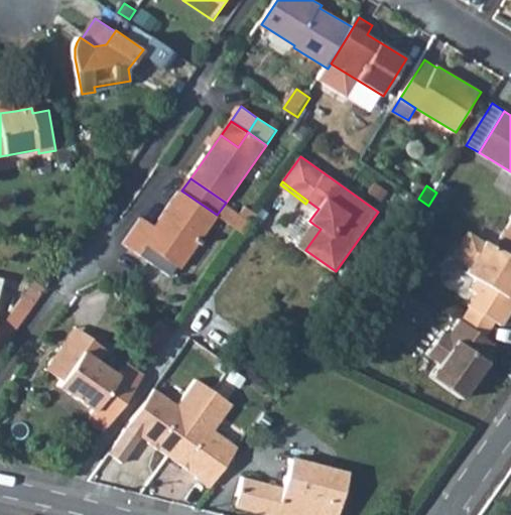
[(144,218),(125,244),(140,254),(147,245),(162,255),(183,269),(218,216),(217,215),(181,190),(156,227),(144,218)]
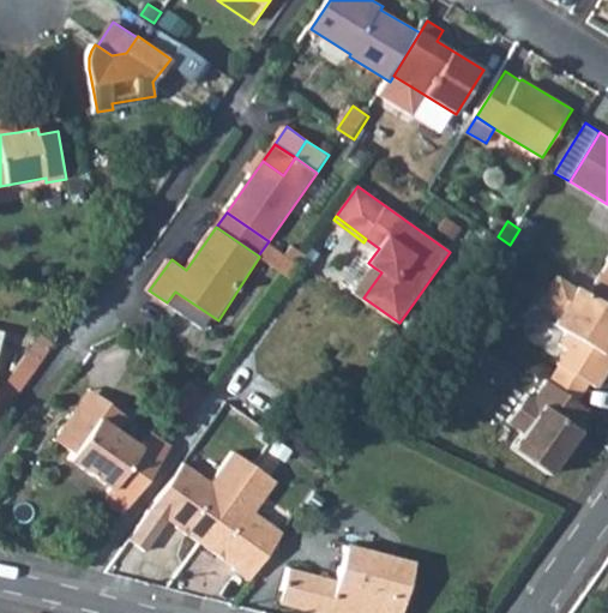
[(301,264),(269,241),(258,256),(259,257),(292,280),(301,264)]
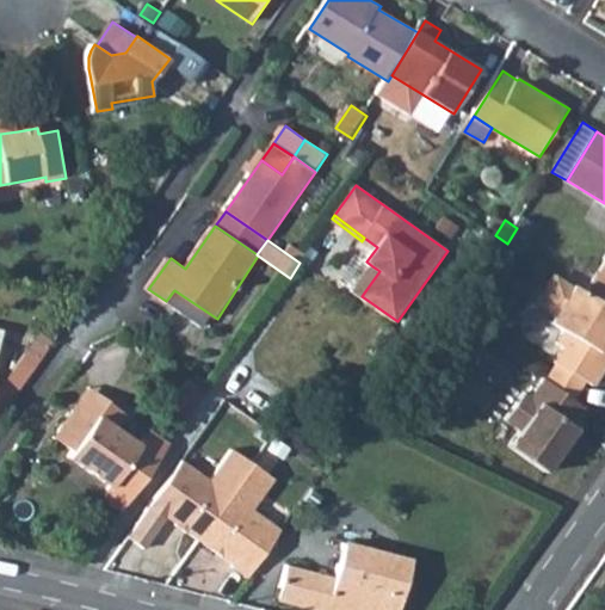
[(524,241),(519,251),(531,258),(537,248),(524,241)]
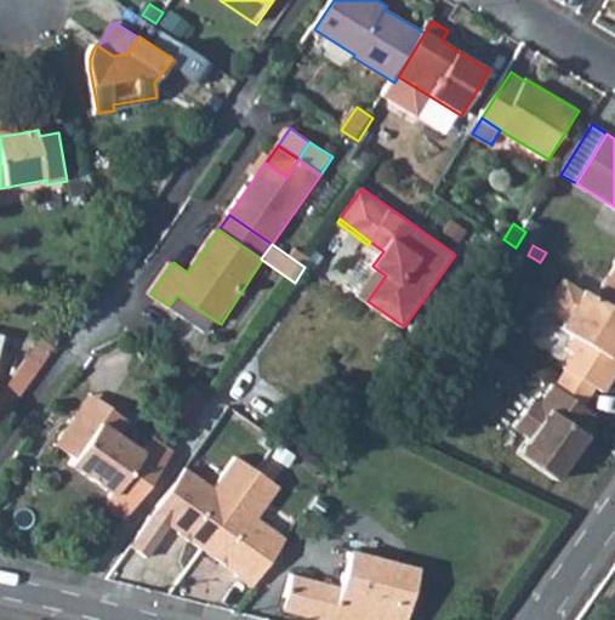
[(386,276),(379,271),(360,296),(368,301),(386,276)]
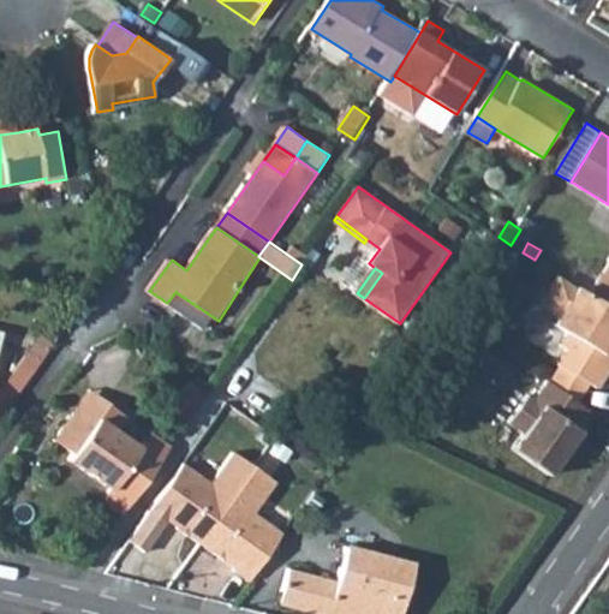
[(608,270),(593,294),(608,304),(608,270)]
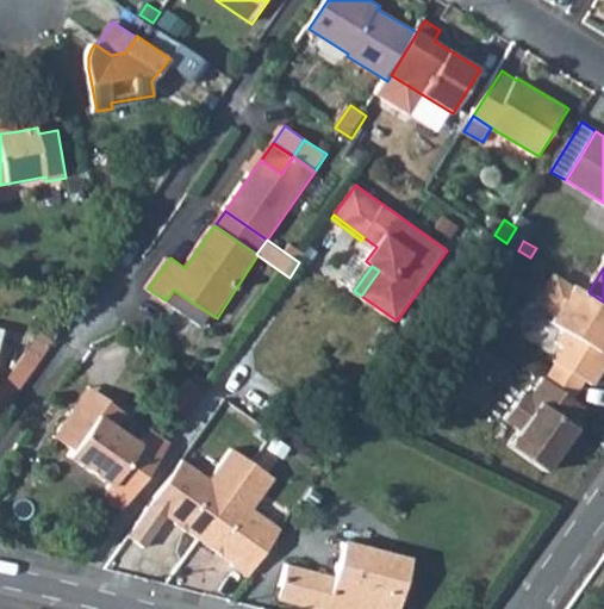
[(603,349),(602,348),(603,346),(603,302),(589,292),(556,273),(540,303),(559,315),(553,323),(567,331),(560,343),(566,347),(556,362),(559,364),(586,380),(595,385),(603,370),(603,349)]
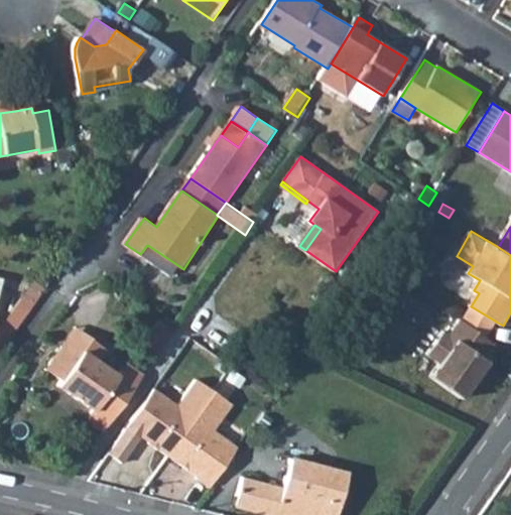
[(147,245),(140,254),(155,265),(162,255),(147,245)]
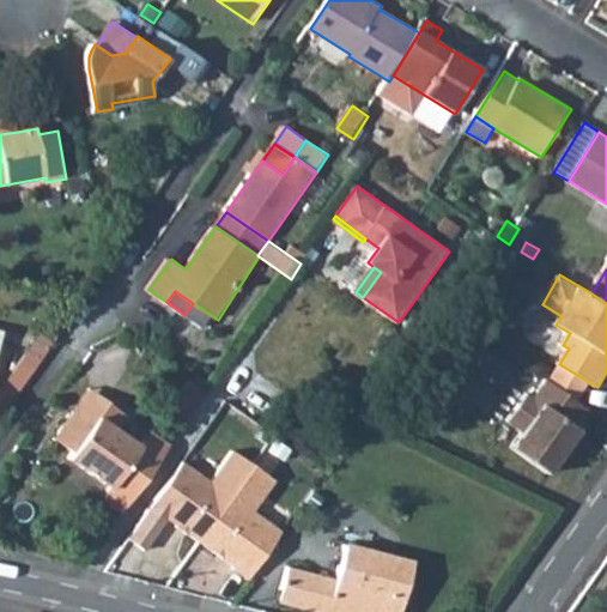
[(40,339),(26,358),(40,367),(52,347),(40,339)]
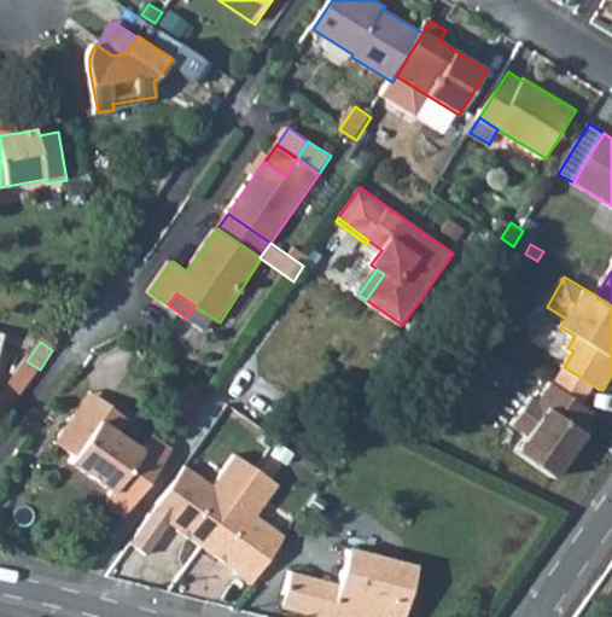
[(0,425),(40,370),(27,361),(0,399),(0,425)]
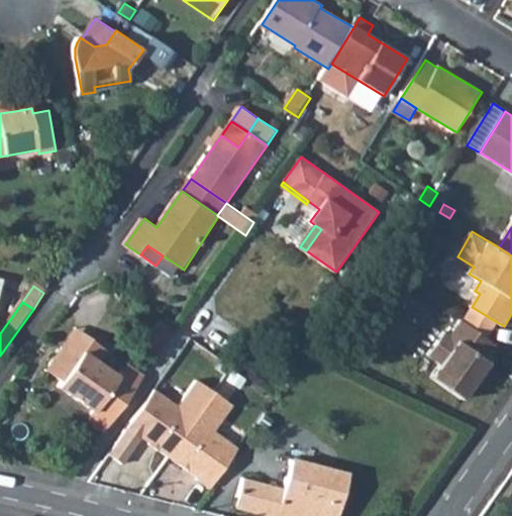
[(497,322),(474,308),(465,321),(488,337),(497,322)]
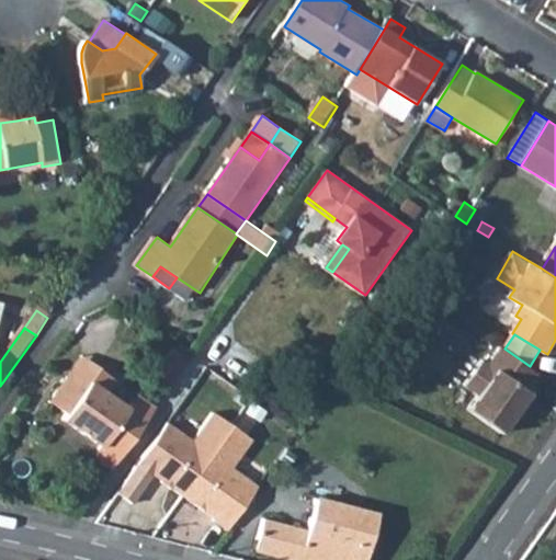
[(529,390),(541,374),(530,366),(505,349),(502,346),(490,364),(485,360),(466,386),(481,396),(471,410),(505,434),(514,420),(523,408),(533,393),(529,390)]
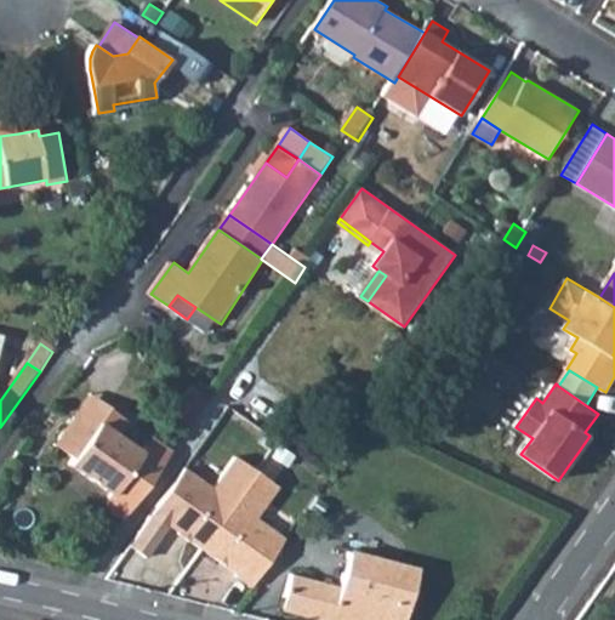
[(94,393),(77,417),(96,431),(101,424),(112,408),(113,407),(94,393)]
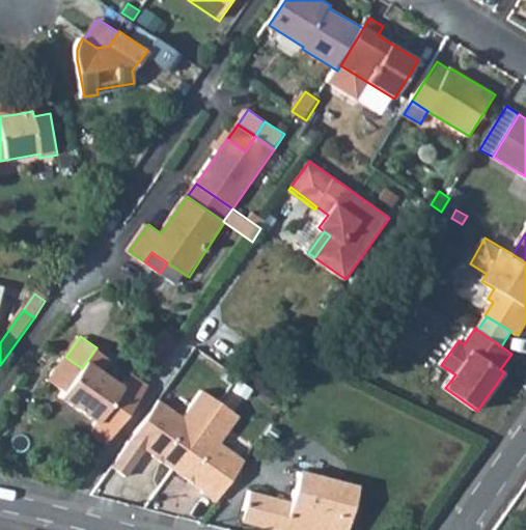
[(86,362),(104,374),(113,360),(95,349),(86,362)]
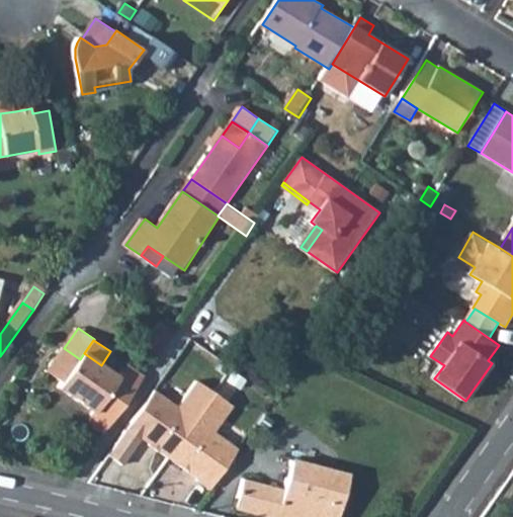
[(64,348),(51,366),(67,378),(64,382),(60,388),(96,413),(120,378),(119,377),(101,365),(84,353),(80,359),(64,348)]
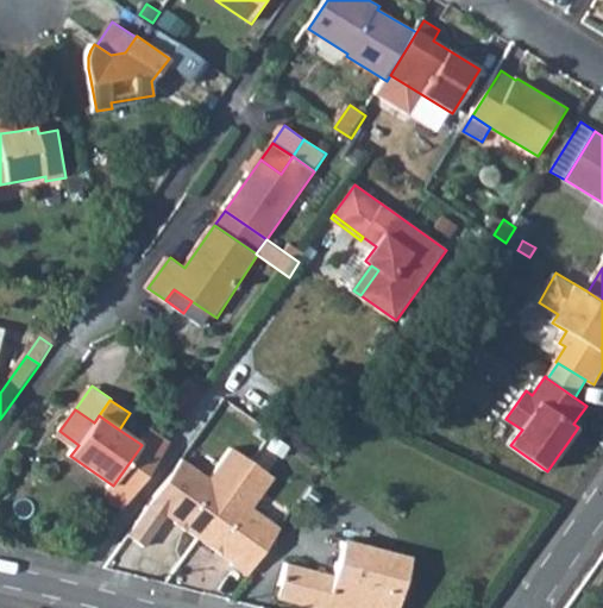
[(60,431),(56,436),(75,450),(79,445),(60,431)]
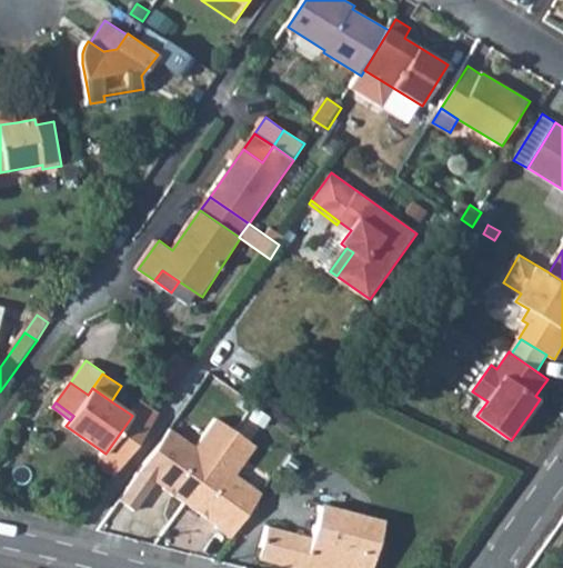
[(136,408),(131,415),(132,416),(106,454),(103,457),(102,464),(107,469),(119,474),(160,415),(148,406),(136,408)]
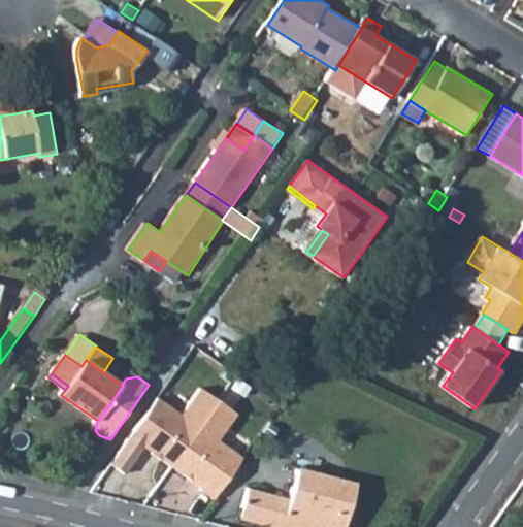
[(492,384),(484,395),(487,397),(495,386),(492,384)]
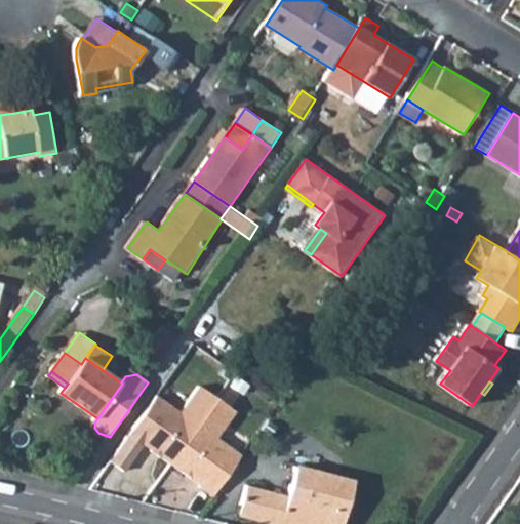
[(112,461),(126,471),(145,444),(173,464),(220,398),(201,386),(183,412),(158,396),(136,426),(112,461)]
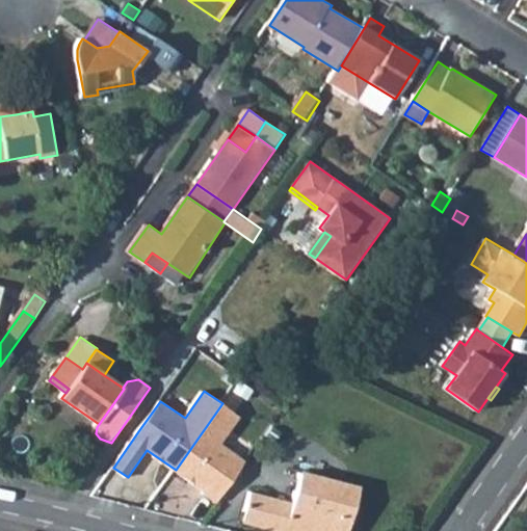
[(222,403),(176,470),(206,492),(205,493),(218,502),(246,461),(221,444),(241,417),(222,403)]
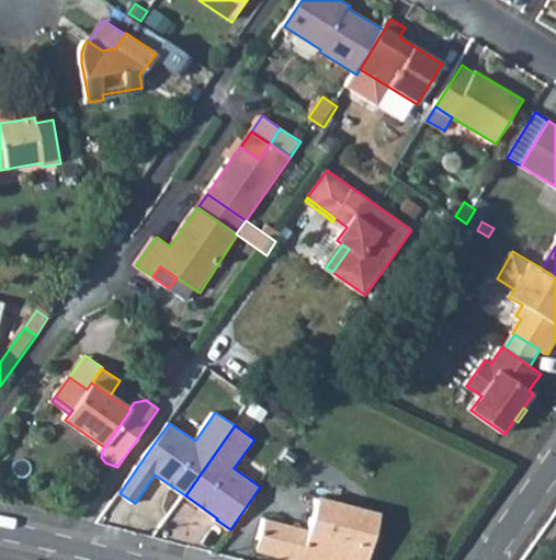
[(268,521),(258,550),(294,559),(369,559),(381,516),(320,500),(311,533),(268,521)]
